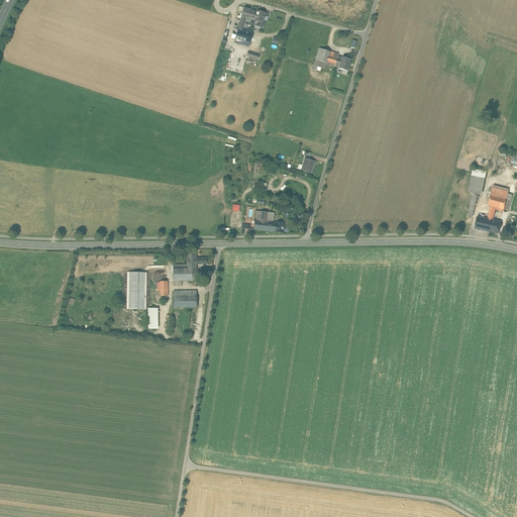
[(241,17),(246,18),(252,20),(254,21),(257,11),(244,7),(241,17)]
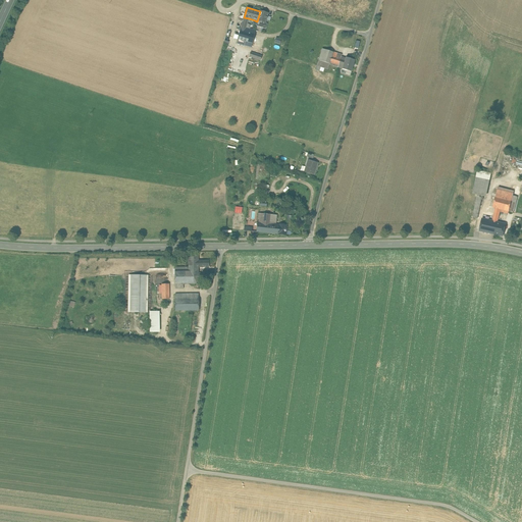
[(268,13),(260,11),(257,21),(265,23),(268,13)]
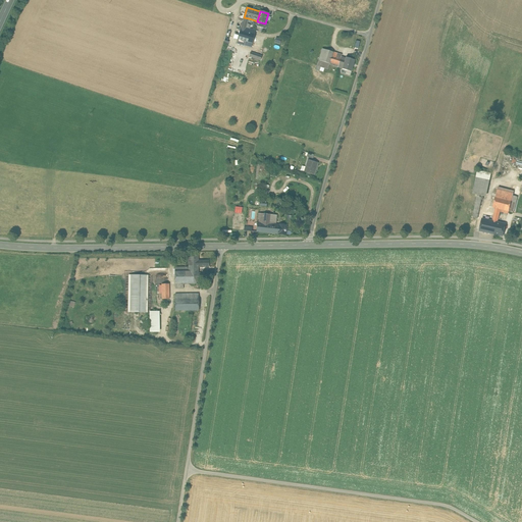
[(249,18),(244,17),(240,31),(255,35),(256,31),(250,29),(246,28),(247,24),(249,18)]
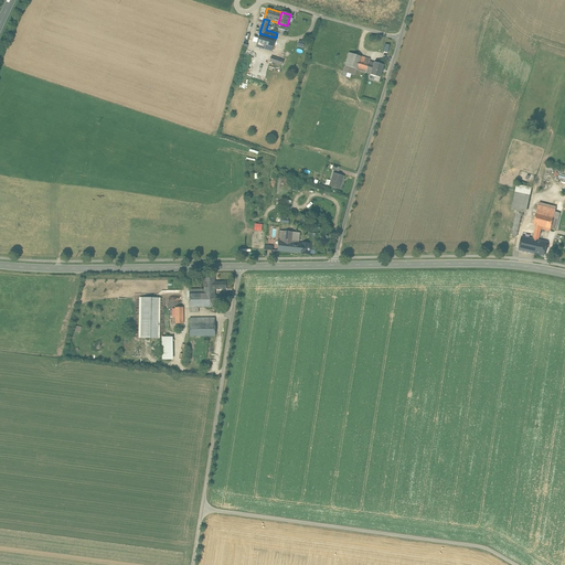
[(276,38),(259,33),(257,43),(269,46),(273,48),(276,38)]
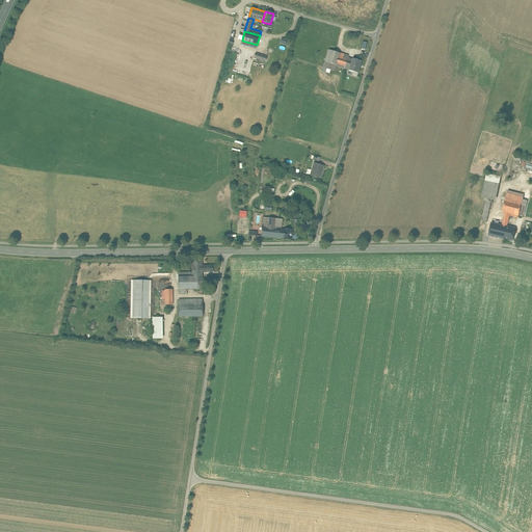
[(340,53),(328,50),(324,61),(336,65),(338,58),(340,53)]
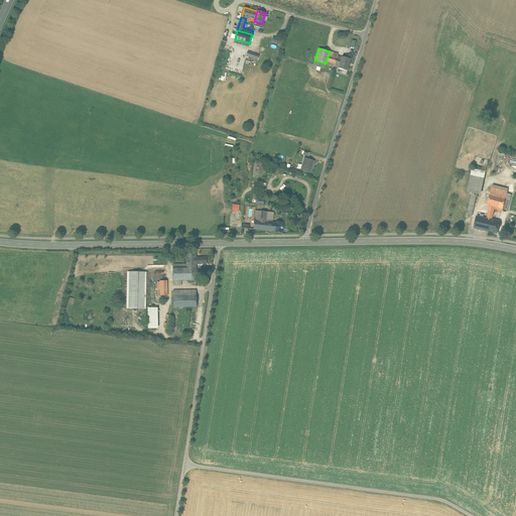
[(337,58),(328,56),(326,63),(339,68),(340,62),(336,61),(337,58)]
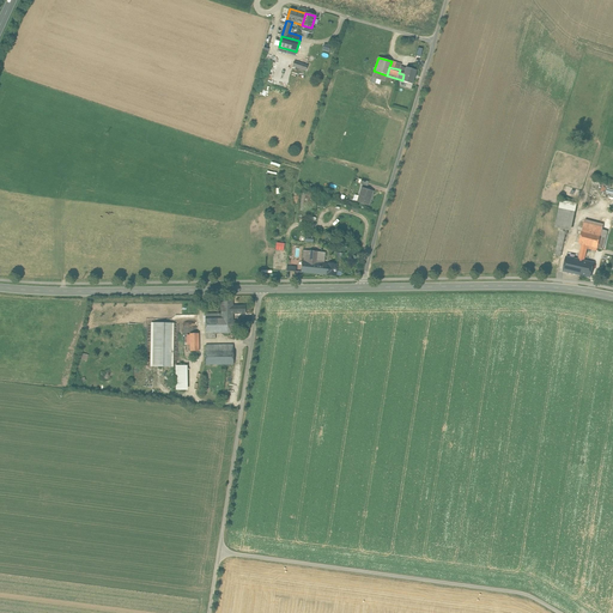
[(417,71),(406,67),(404,74),(402,80),(402,82),(412,84),(417,71)]
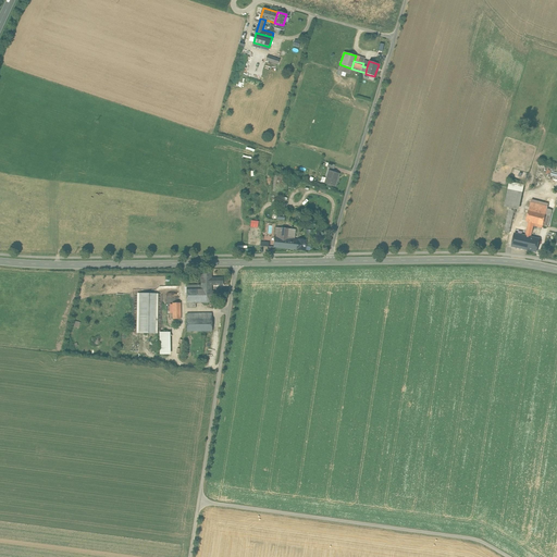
[(338,174),(329,171),(325,184),(335,187),(338,174)]
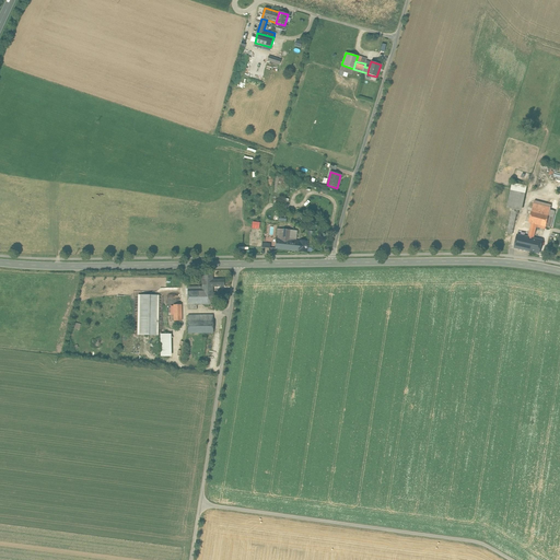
[(289,178),(280,177),(279,176),(277,176),(276,177),(275,191),(276,193),(278,194),(279,193),(287,193),(288,189),(289,182),(289,178)]
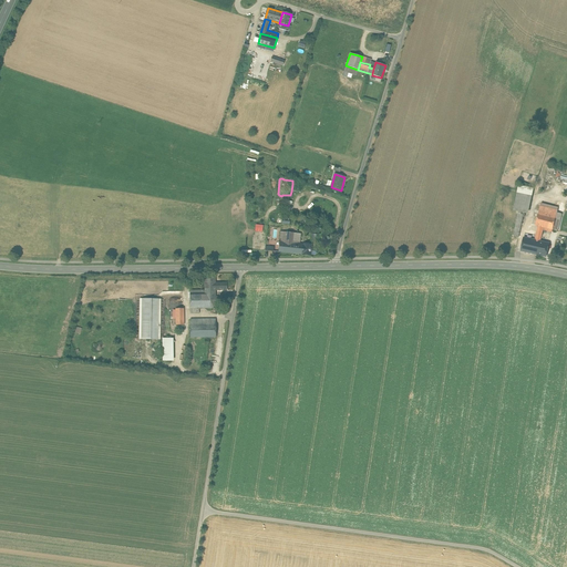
[(517,189),(513,210),(518,212),(525,213),(528,214),(533,193),(517,189)]
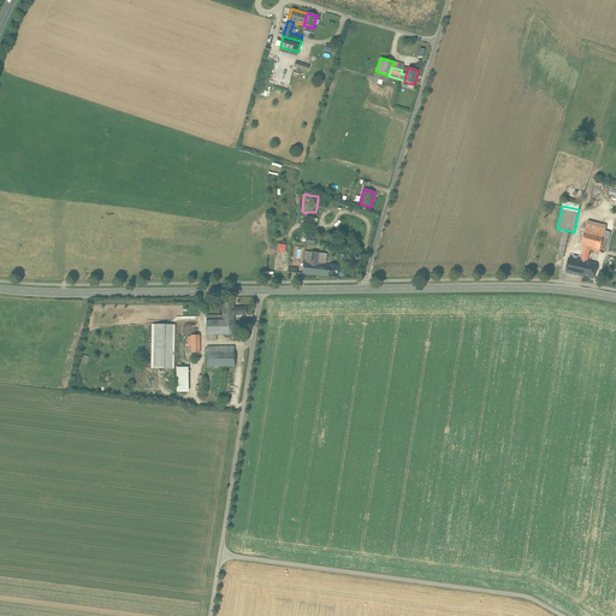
[(611,232),(586,226),(581,244),(591,247),(605,252),(611,232)]
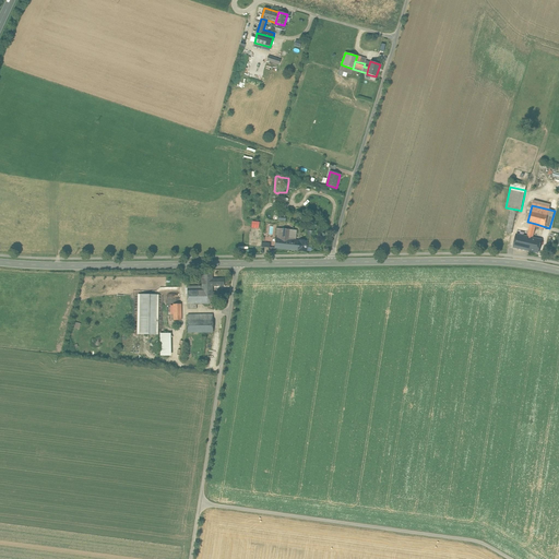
[(518,210),(511,209),(506,232),(512,233),(518,210)]
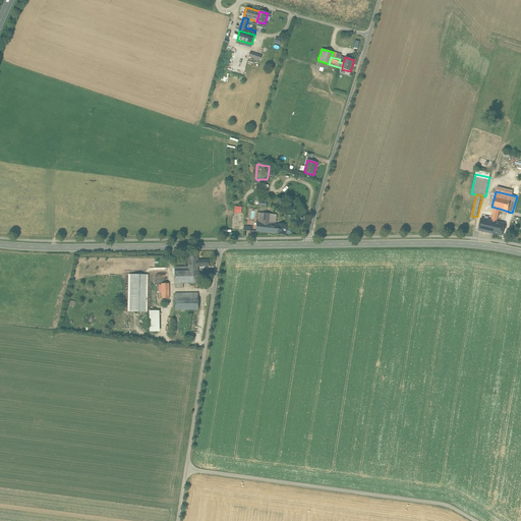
[(268,197),(259,197),(258,206),(267,207),(268,197)]
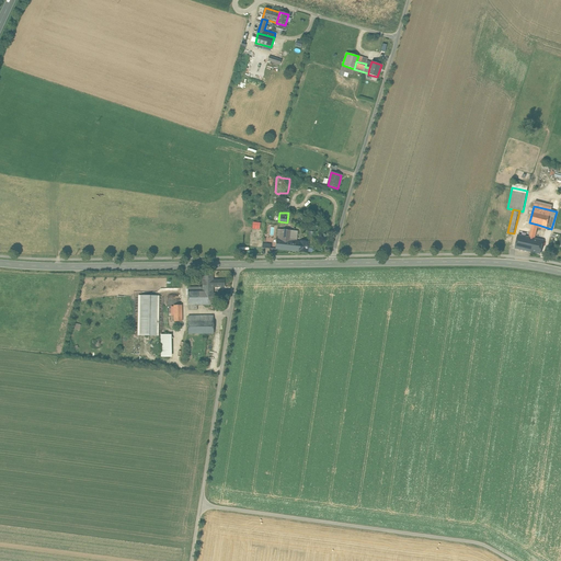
[(285,250),(288,230),(277,229),(275,249),(285,250)]
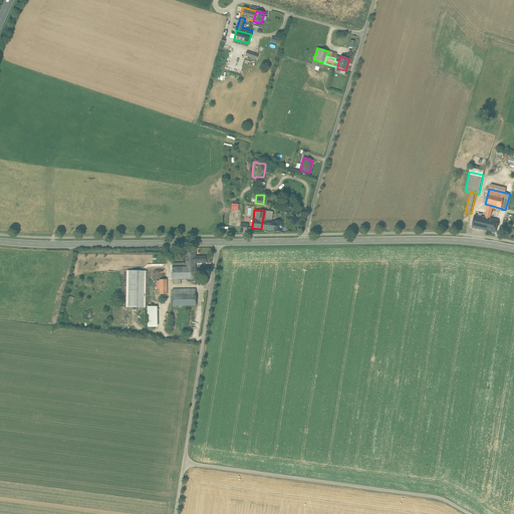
[(264,211),(261,229),(271,230),(272,221),(273,212),(264,211)]
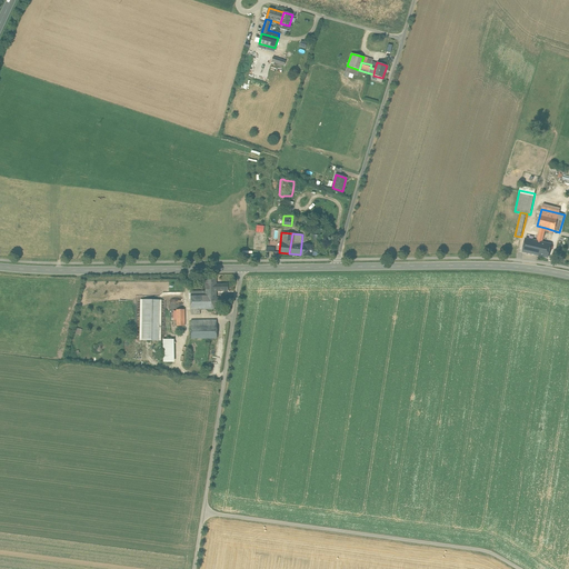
[(537,241),(526,239),(522,251),(539,255),(541,242),(537,241)]
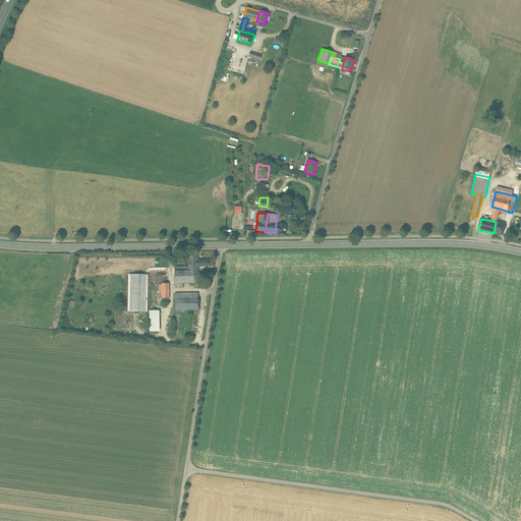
[(497,222),(496,222),(494,233),(502,235),(504,224),(497,222)]
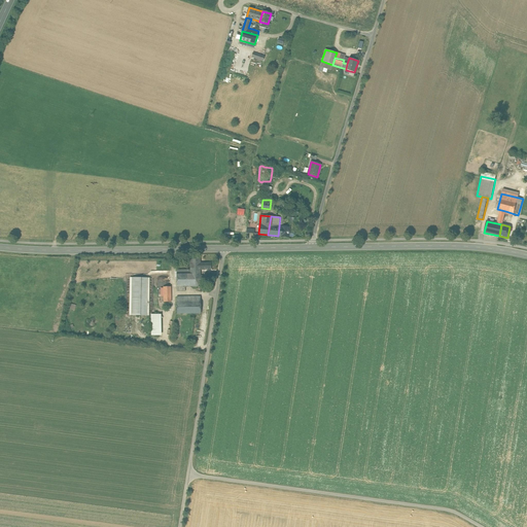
[(290,226),(282,226),(279,226),(278,236),(281,237),(289,238),(289,237),(293,237),(294,236),(294,233),(293,232),(289,231),(290,226)]
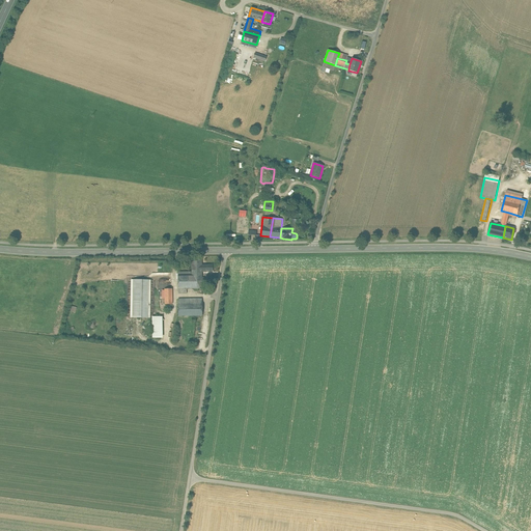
[(201,258),(192,259),(192,270),(192,272),(192,275),(201,275),(201,272),(201,264),(201,258)]
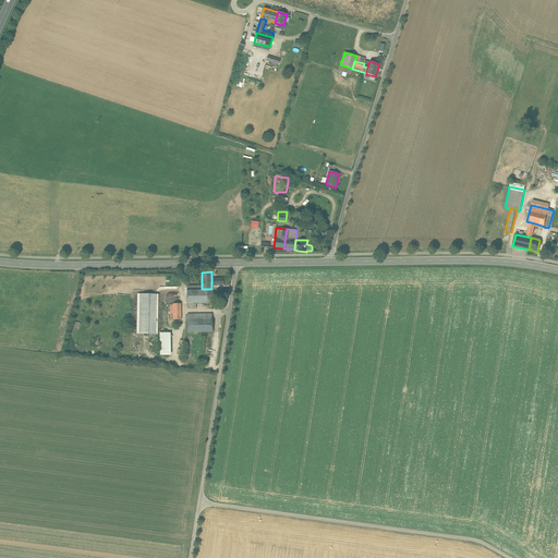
[(211,289),(202,289),(202,286),(186,286),(187,308),(196,308),(196,303),(204,303),(206,303),(208,303),(213,303),(211,289)]
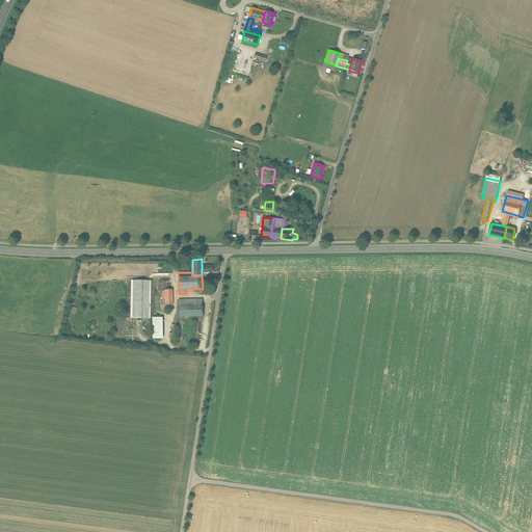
[(149,282),(134,281),(133,317),(148,318),(149,282)]
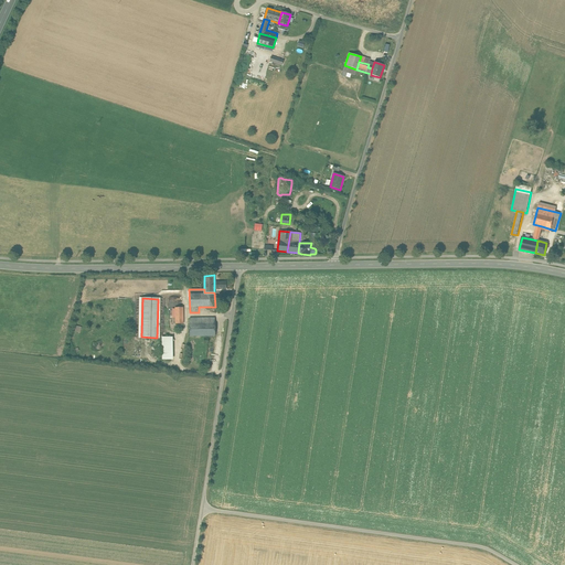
[(208,318),(203,318),(190,318),(190,337),(215,336),(215,318),(208,318)]
